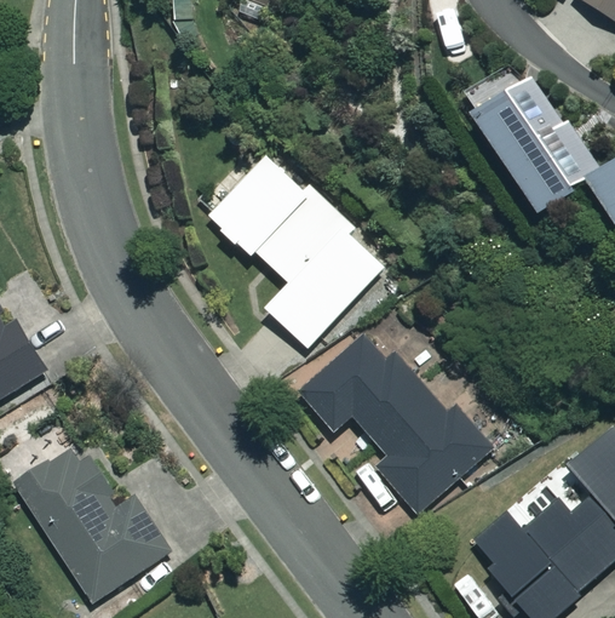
[(581,0),(614,24),(614,0),(581,0)]
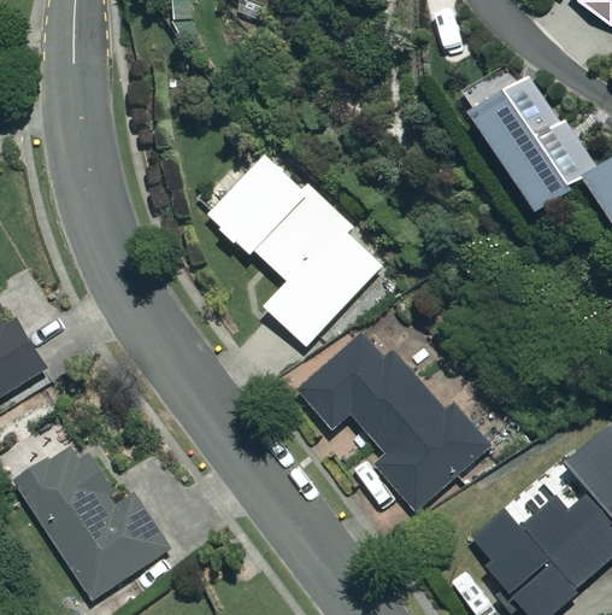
[(593,170),(528,76),(471,116),(536,210),(593,170)]
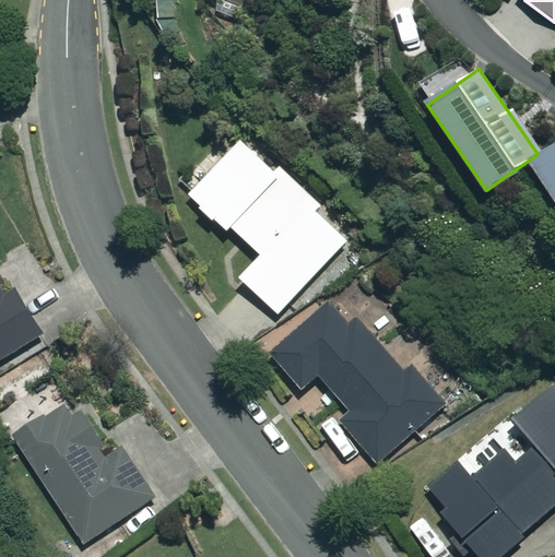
[(269,167),(241,140),(188,194),(225,230),(229,226),(260,256),(239,277),(275,312),(345,240),(315,211),(319,206),(274,163),(269,167)]
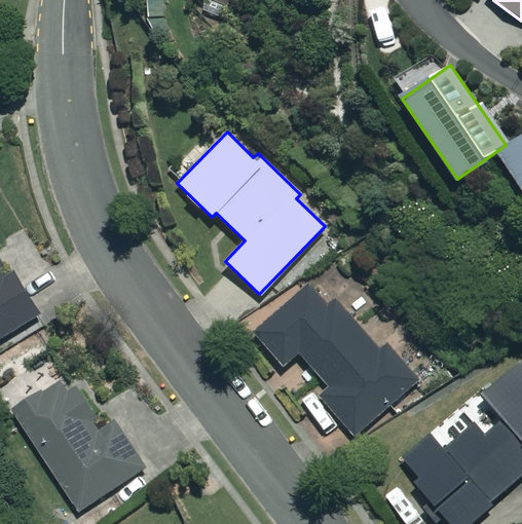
[(521,139),(498,154),(521,191),(521,139)]
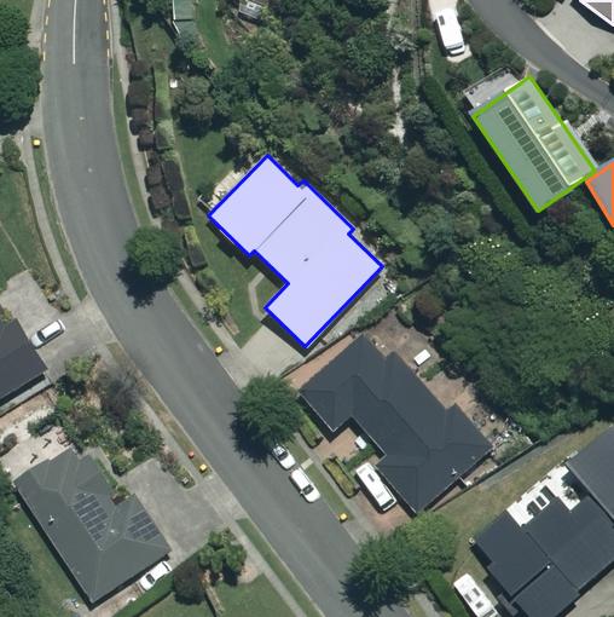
[(6,326),(0,315),(0,399),(45,374),(15,321),(6,326)]
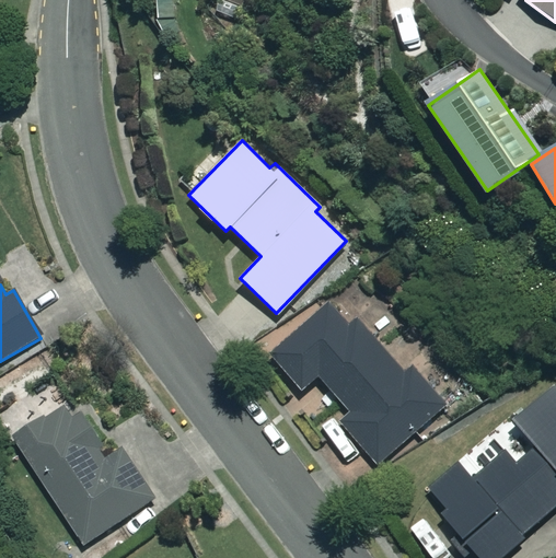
[(348,327),(328,304),(270,356),(300,391),(317,375),(349,413),(338,421),(374,463),(442,404),(410,368),(403,374),(356,321),(348,327)]
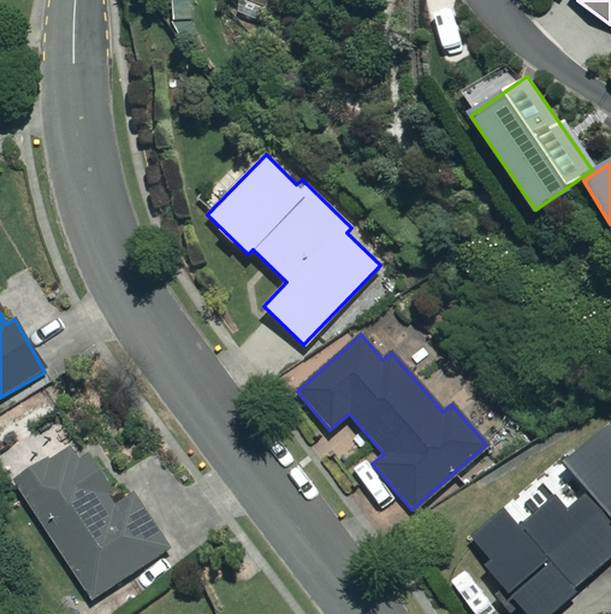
[(576,476),(610,517),(610,427),(607,424),(564,461),(576,476)]
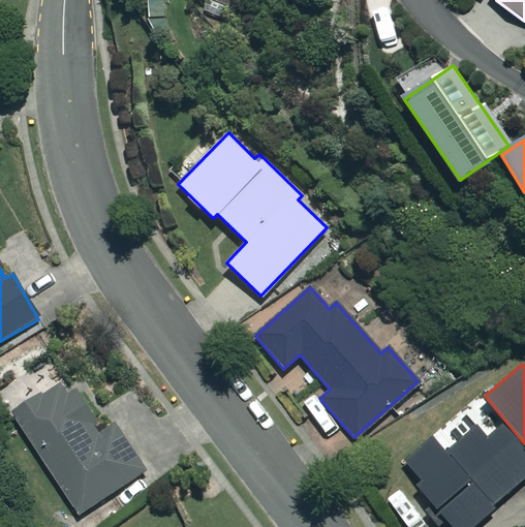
[(117,426),(107,432),(69,378),(13,414),(78,514),(146,469),(117,426)]
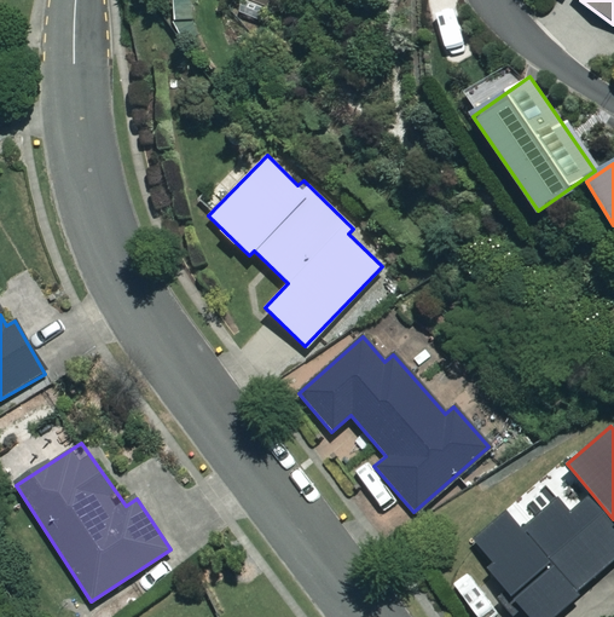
[(549,616),(613,559),(613,519),(579,478),(523,526),(508,508),(467,545),(531,616),(549,616)]
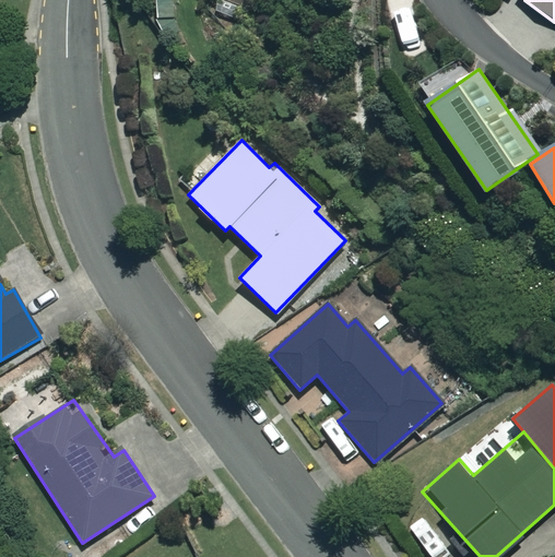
All buildings are outlined.
